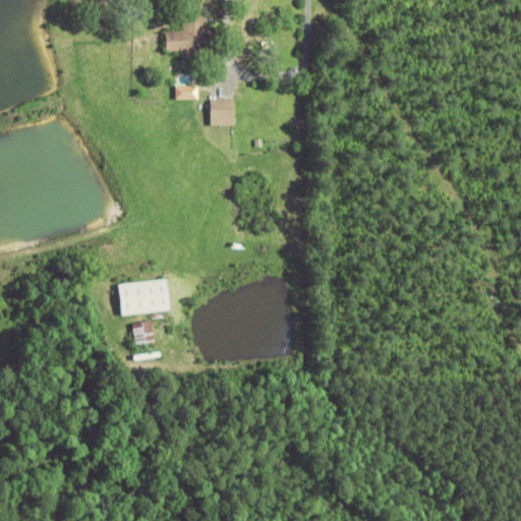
[(200,60),(198,60),(198,51),(195,51),(196,60),(181,61),(180,53),(166,53),(166,33),(184,32),(184,16),(206,15),(207,30),(215,29),(217,63),(200,64),(200,60)]
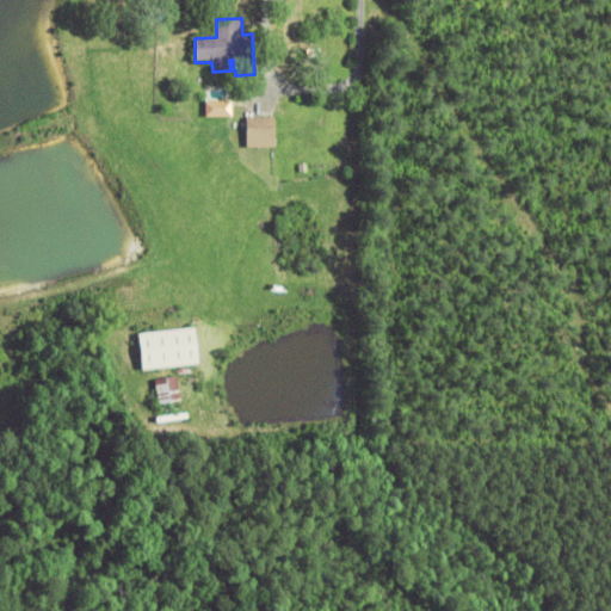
[(201,117),(228,116),(228,100),(201,102),(201,117)]
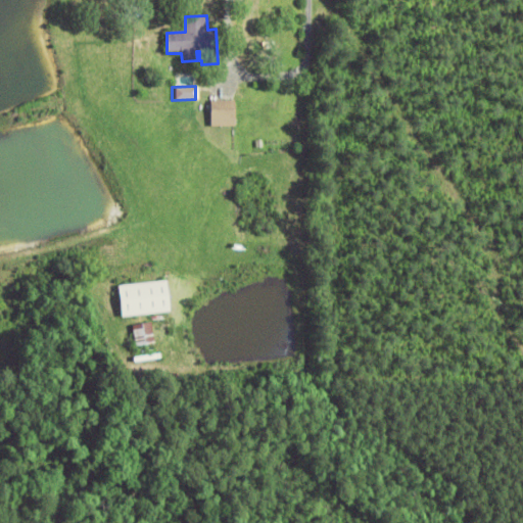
[(211,101),(236,101),(236,128),(211,128),(211,101)]
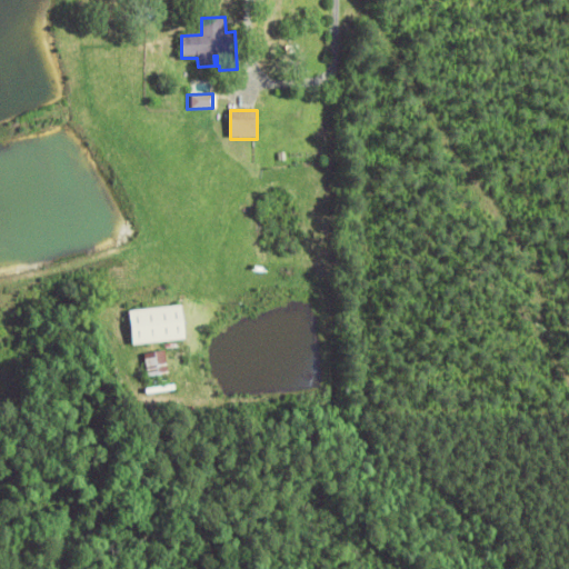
[(130,312),(182,307),(187,342),(133,348),(130,312)]
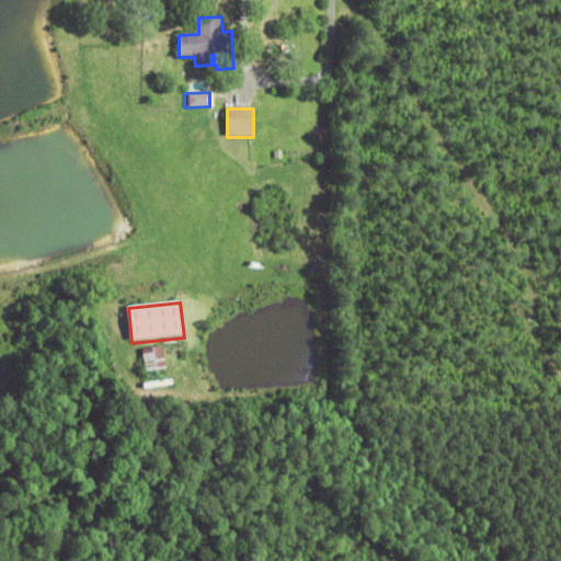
[(142,351),(163,347),(168,370),(147,375),(142,351)]
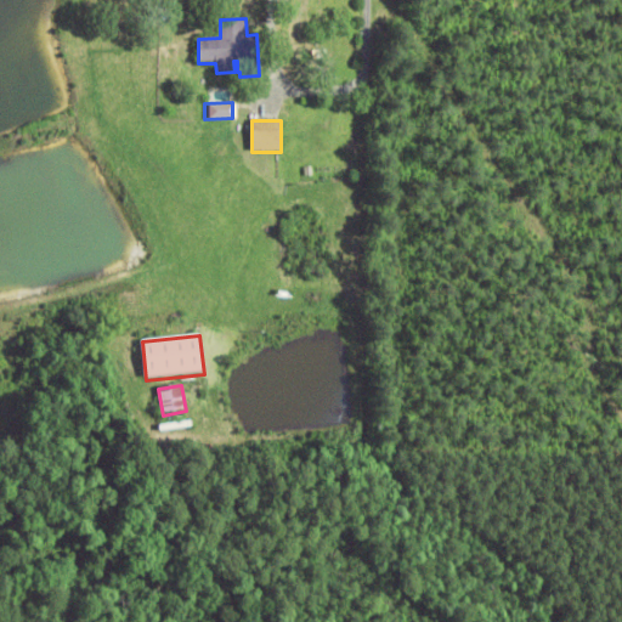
All buildings are outlined.
